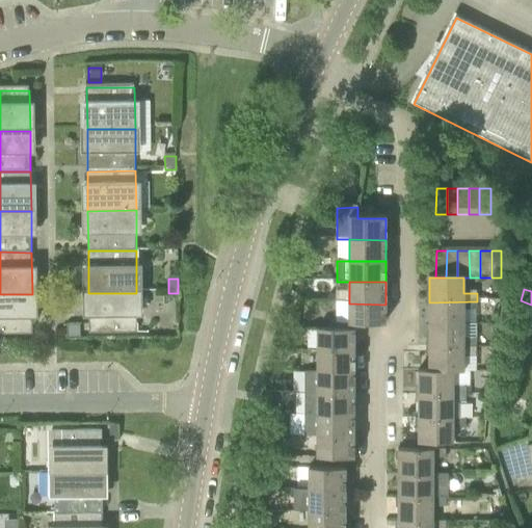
[(136,293),(88,293),(89,335),(137,335),(136,293)]
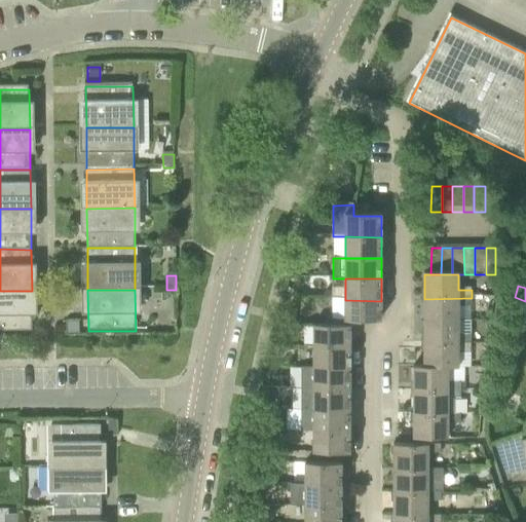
[(0,332),(32,333),(32,291),(0,291),(0,332)]
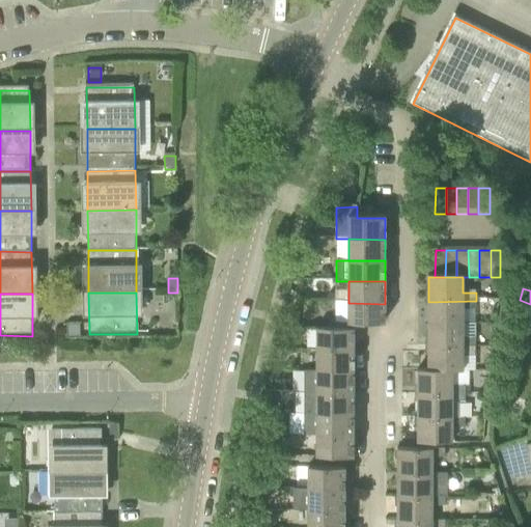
[(476,301),(428,302),(428,325),(463,325),(463,311),(476,311),(476,301)]
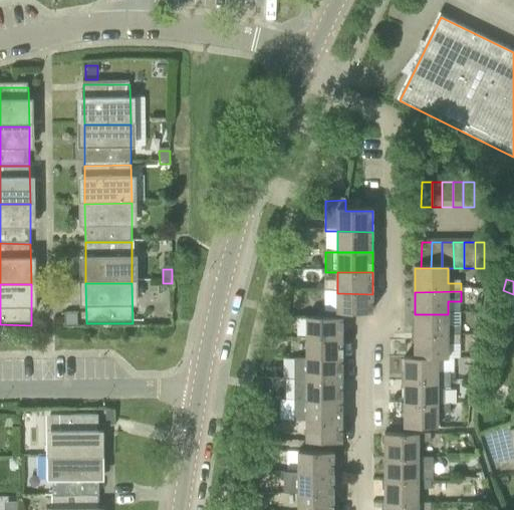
[(372,294),(337,293),(337,314),(372,314),(372,294)]
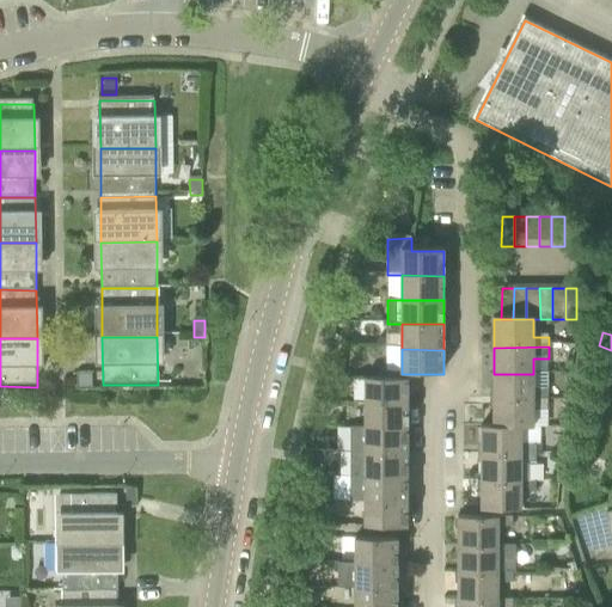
[(344,362),(331,362),(331,379),(344,379),(344,362)]
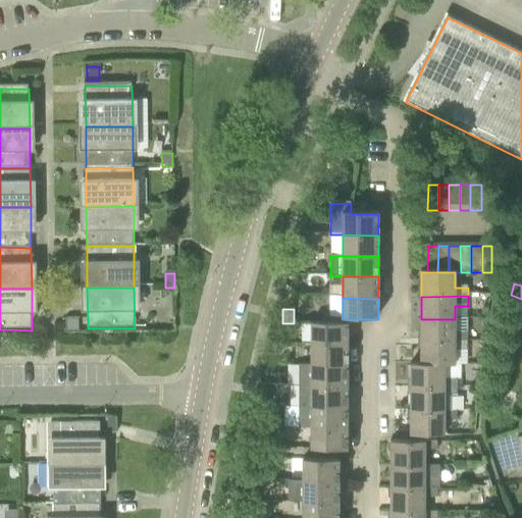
[(455,319),(421,319),(421,343),(467,343),(467,334),(455,334),(455,319)]
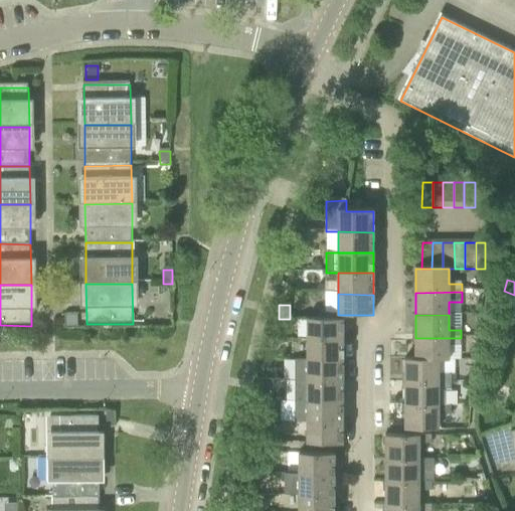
[(306,320),(306,341),(342,341),(342,320),(306,320)]
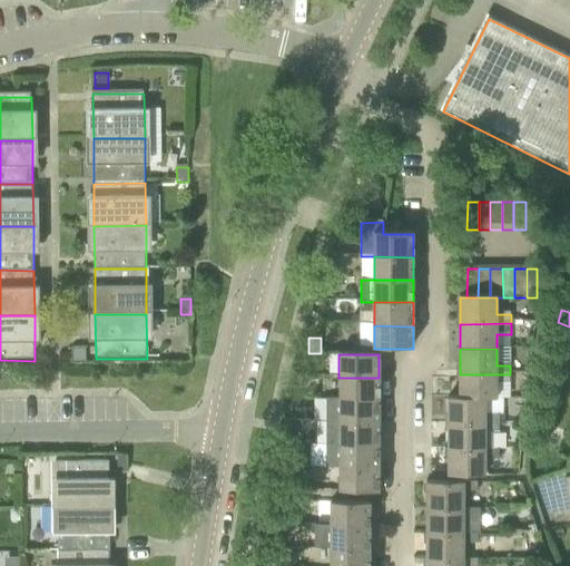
[(510,374),(460,374),(460,400),(497,400),(497,386),(510,386),(510,374)]
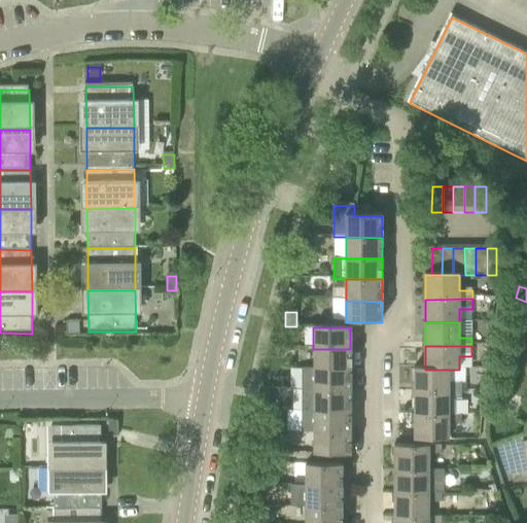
[(350,349),(313,349),(313,370),(350,370),(350,349)]
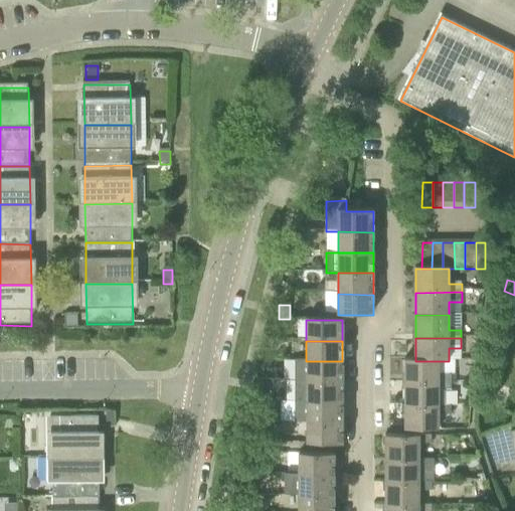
[(274,361),(266,361),(266,370),(274,370),(274,361)]
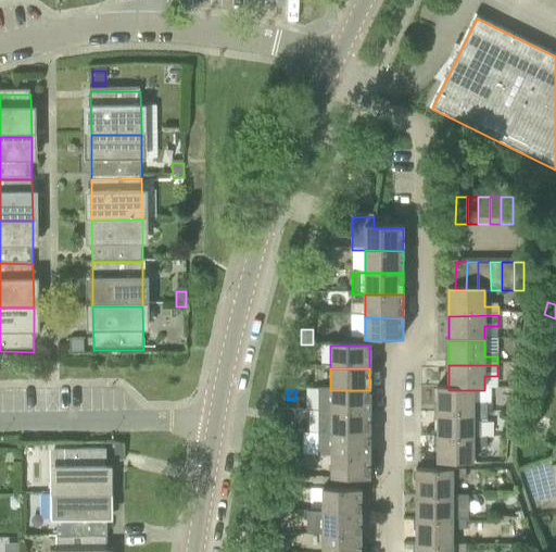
[(369,390),(330,390),(319,390),(319,413),(369,413),(369,390)]
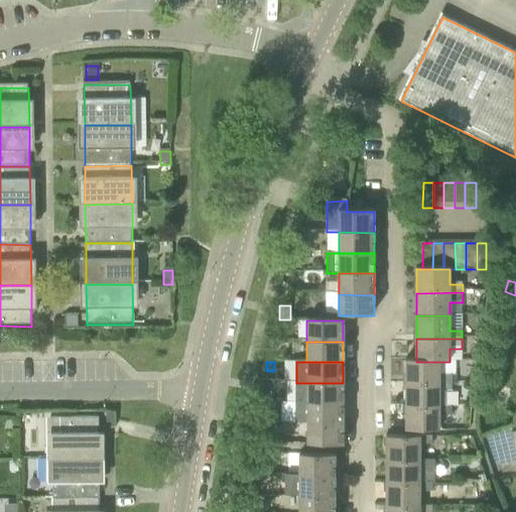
[(449,362),(416,362),(406,362),(406,386),(452,385),(452,376),(439,376),(439,363),(449,363),(449,362)]
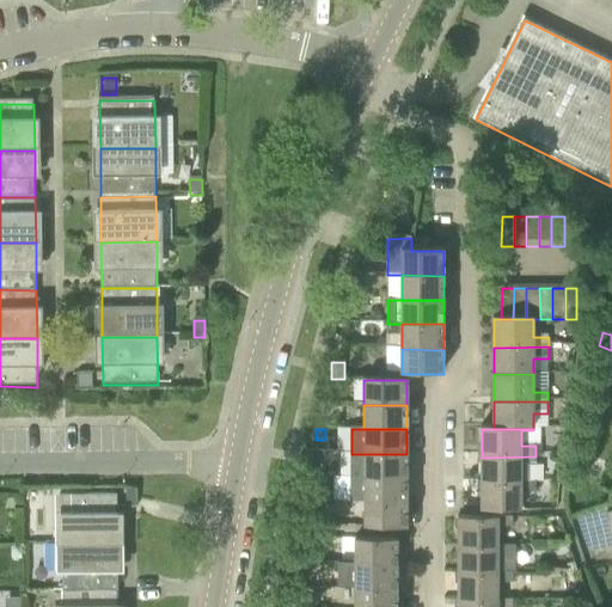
[(352,478),(381,479),(407,478),(407,454),(352,454),(352,478)]
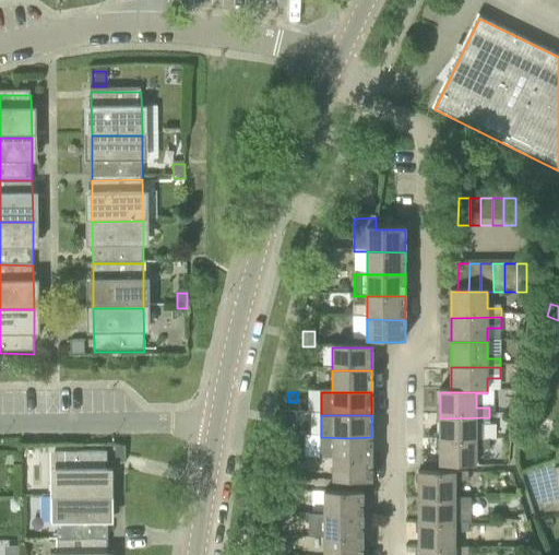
[(489,417),(440,418),(440,443),(476,443),(476,427),(489,427),(489,417)]
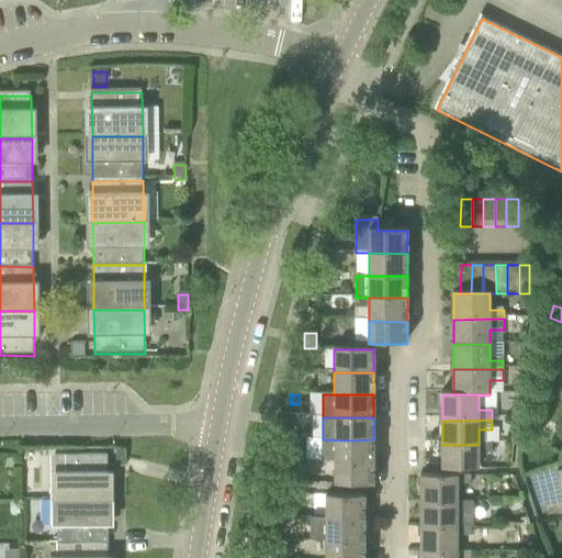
[(324,462),(335,462),(373,462),(373,439),(350,441),(323,439),(324,462)]
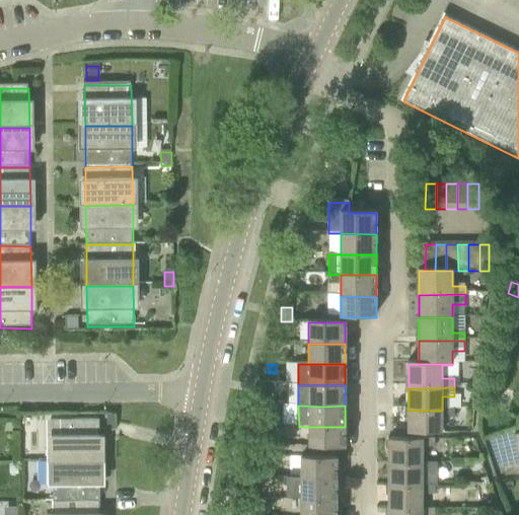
[(442,411),(409,411),(409,435),(442,435),(442,420),(454,420),(454,411),(442,411)]
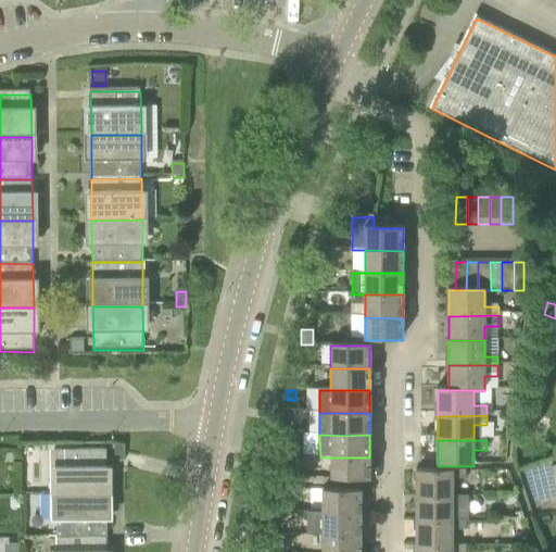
[(287,448),(277,448),(277,458),(287,458),(287,448)]
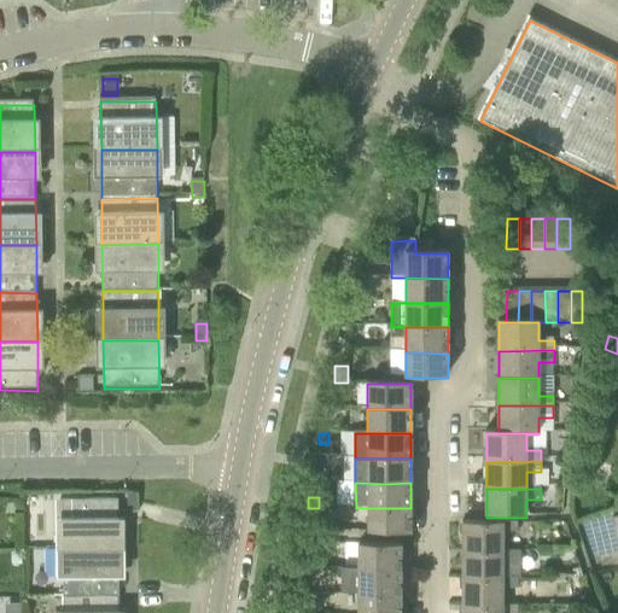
[(63,552),(118,552),(117,503),(63,505),(63,552)]
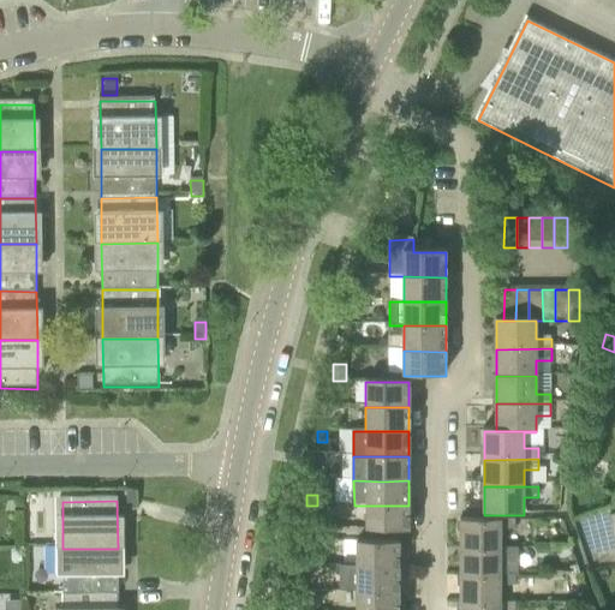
[(408,506),(366,506),(366,531),(408,531),(408,506)]
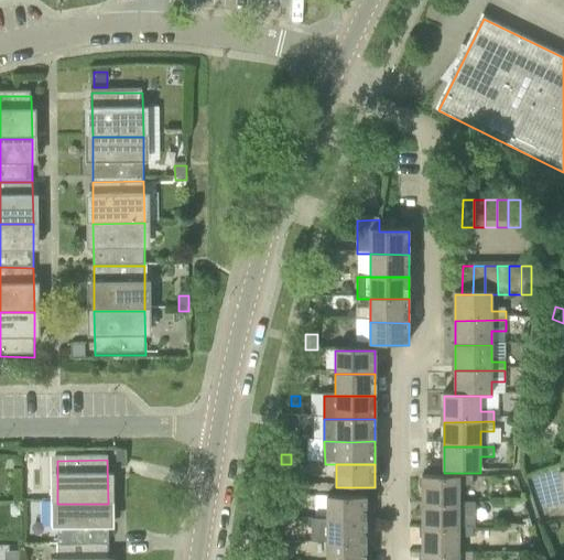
[(294,474),(292,474),(281,474),(281,486),(290,486),(294,486),(294,474)]
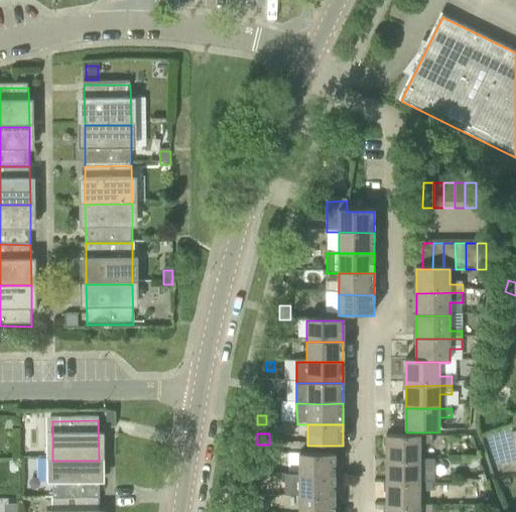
[(386,437),(386,462),(420,462),(420,446),(432,446),(432,438),(386,437)]
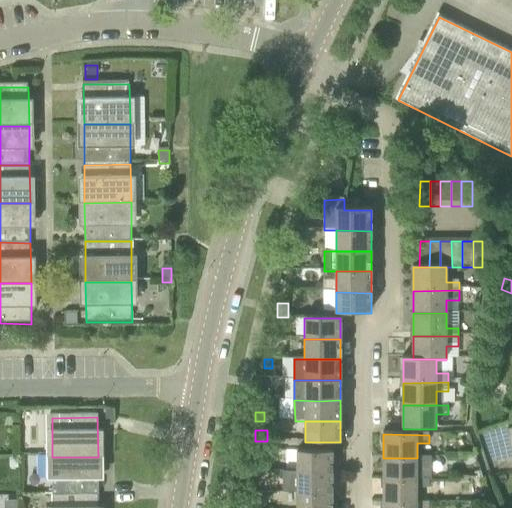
[(298,452),(298,473),(332,474),(333,453),(298,452)]
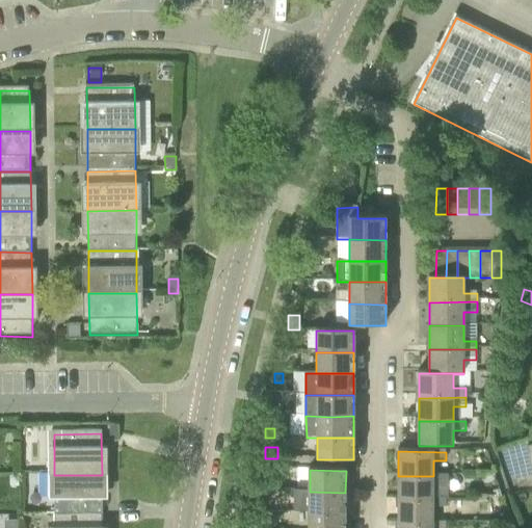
[(55,516),(102,516),(102,475),(54,475),(55,516)]
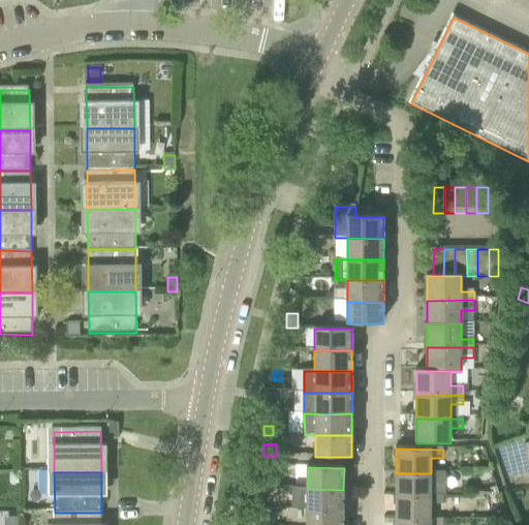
[(431,473),(396,473),(396,497),(431,497),(431,483),(443,483),(443,474),(431,474),(431,473)]
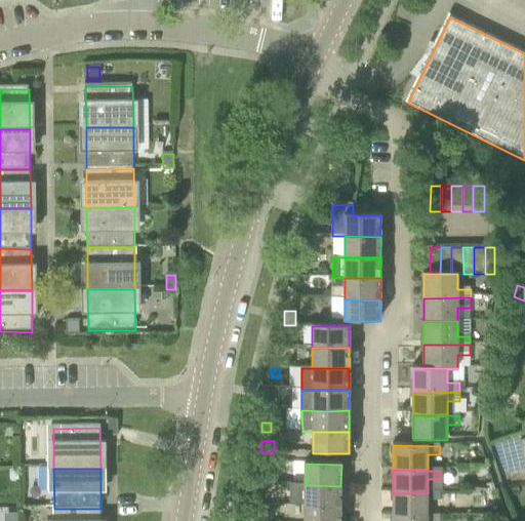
[(18,472),(9,472),(9,482),(18,482),(18,472)]
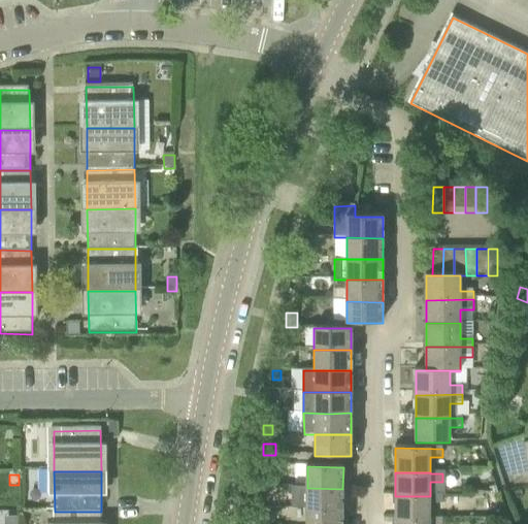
[(294,510),(306,510),(342,510),(342,489),(307,488),(295,488),(294,510)]
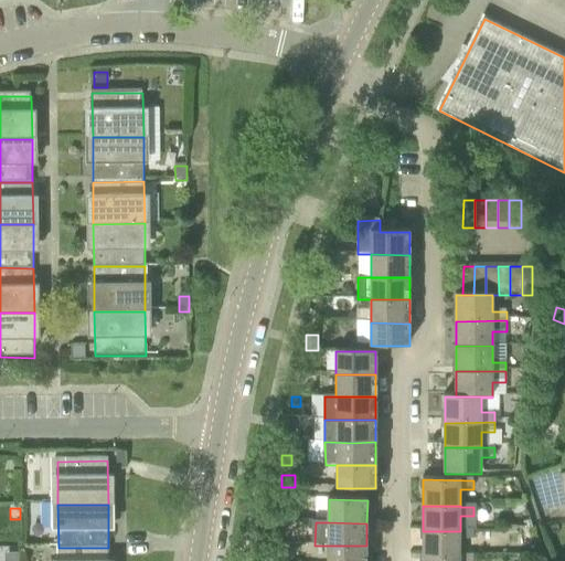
[(532,530),(530,522),(522,525),(524,532),(532,530)]
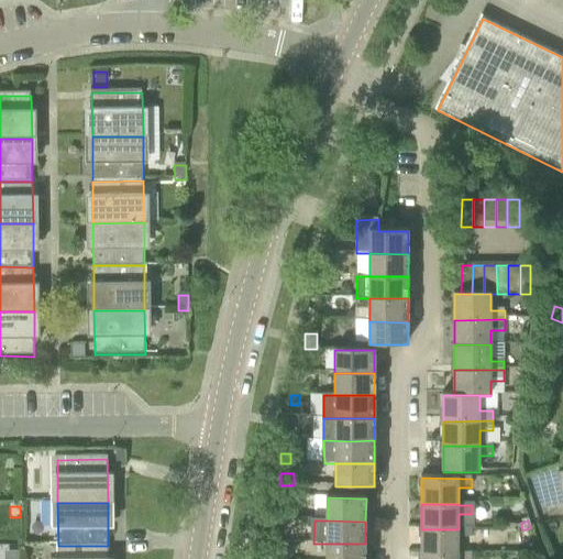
[(459,529),(421,529),(421,555),(459,555),(459,539),(472,539),(472,529),(459,529)]
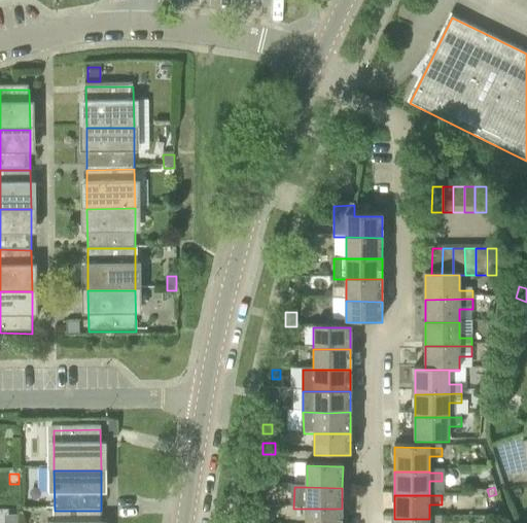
[(342,522),(342,509),(306,509),(306,522),(342,522)]
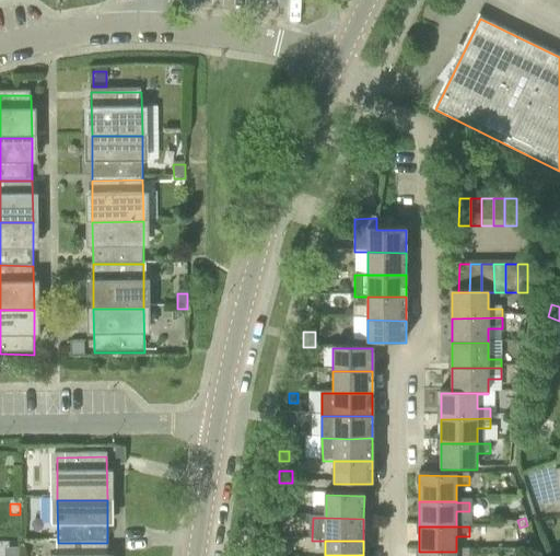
[(107,555),(107,543),(58,543),(57,555),(107,555)]
